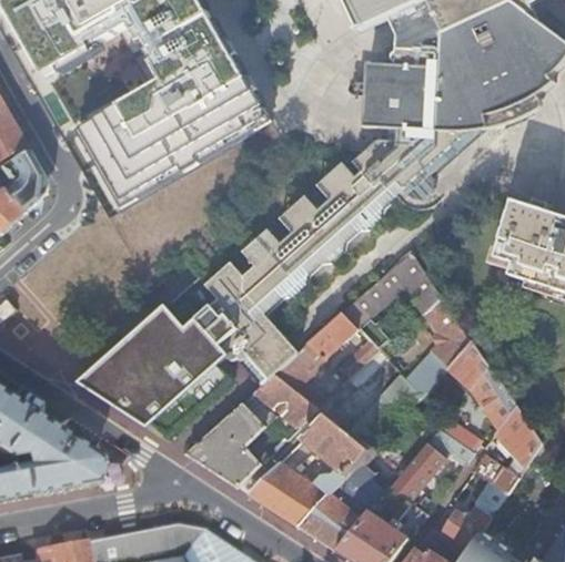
[(266,115),(198,0),(6,0),(2,2),(46,79),(119,32),(149,85),(78,132),(117,194),(213,143),(266,115)]
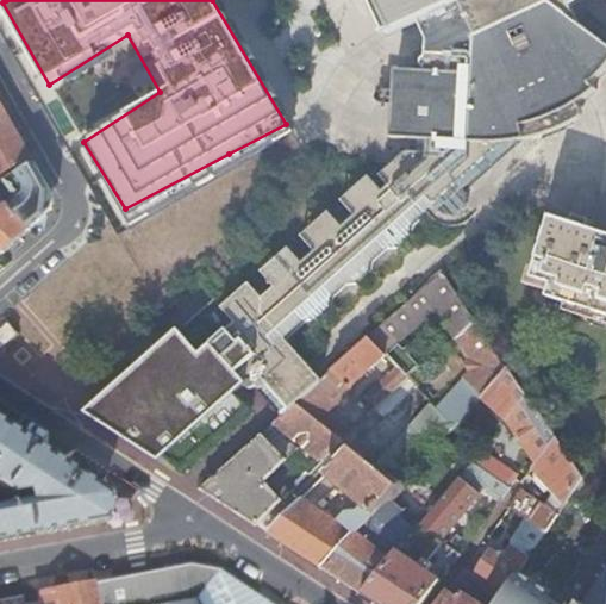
[(450,0),(417,16),(425,35),(424,67),(394,66),(392,114),(391,134),(417,135),(417,148),(411,148),(408,148),(401,150),(393,156),(376,170),(386,181),(379,187),(372,179),(358,178),(345,190),(344,204),(351,212),(338,223),(331,215),(318,213),(305,225),(305,238),(312,248),(299,259),(291,249),(279,249),(264,261),(264,275),(270,284),(258,294),(256,310),(261,316),(256,319),(231,291),(217,304),(232,322),(225,329),(223,327),(206,340),(219,354),(214,357),(223,367),(233,378),(239,378),(241,383),(244,385),(249,385),(251,383),(267,400),(279,413),(293,400),(318,378),(313,372),(306,365),(294,352),(281,336),(301,318),(312,317),(325,305),(329,293),(341,282),(351,281),(366,269),(368,259),(382,246),(392,246),(406,234),(408,222),(422,211),(422,210),(431,201),(432,204),(436,205),(437,207),(439,209),(441,210),(447,211),(451,211),(457,209),(461,205),(466,199),(467,195),(467,192),(464,187),(524,135),(536,132),(550,126),(553,126),(575,116),(579,112),(580,110),(580,105),(580,103),(576,99),(594,86),(591,79),(605,64),(605,62),(605,38),(579,17),(572,4),(578,1),(579,0),(450,0)]
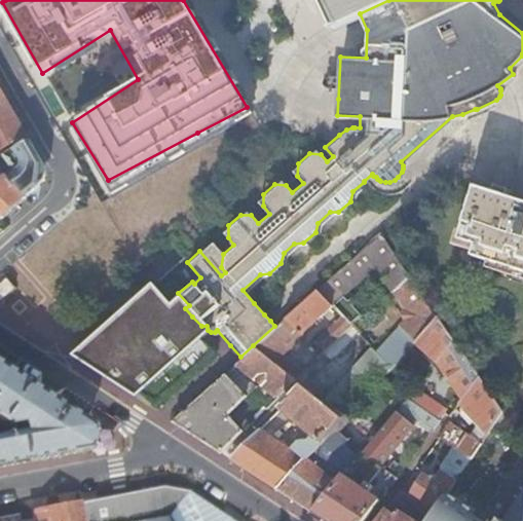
[(319,0),(332,26),(360,13),(388,0),(319,0)]
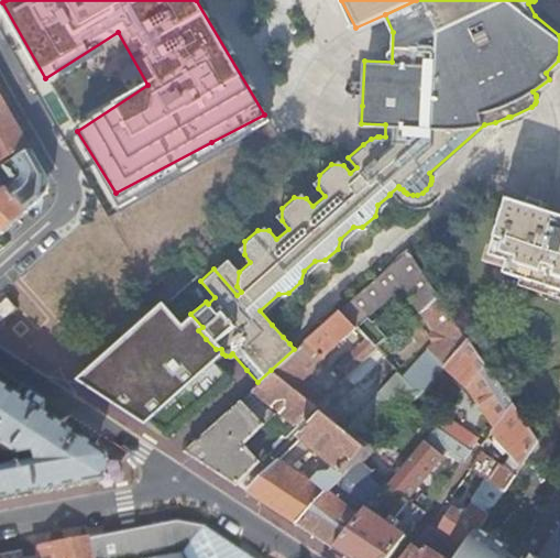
[(3,105),(0,106),(0,156),(25,143),(17,127),(3,105)]
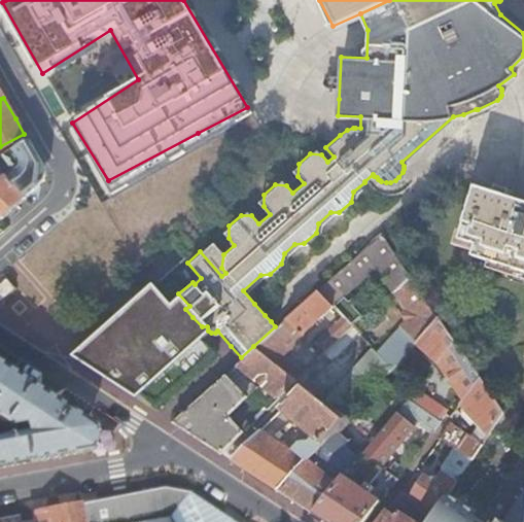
[(18,168),(8,174),(25,196),(37,185),(40,183),(43,179),(44,176),(44,174),(44,169),(38,159),(27,138),(10,147),(19,155),(20,160),(20,162),(19,166),(18,168)]
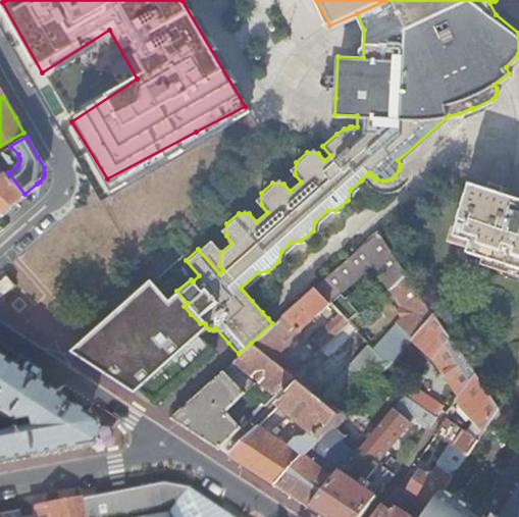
[(160,193),(143,170),(115,192),(133,214),(160,193)]
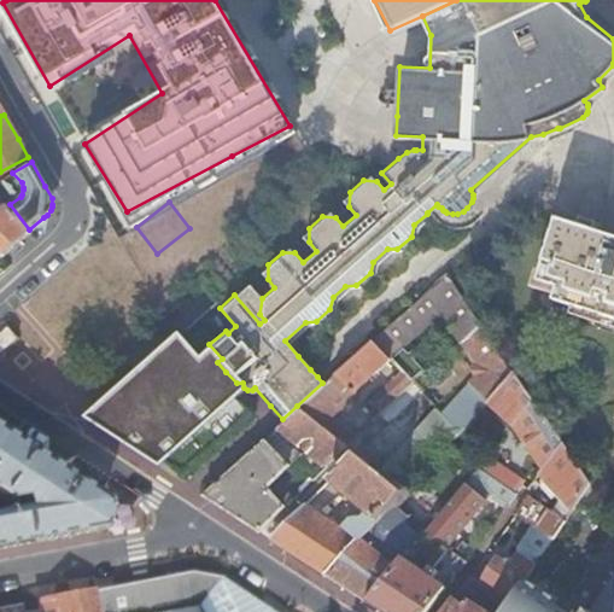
[(0,254),(15,242),(29,229),(10,204),(9,205),(7,205),(1,209),(0,208),(0,254)]
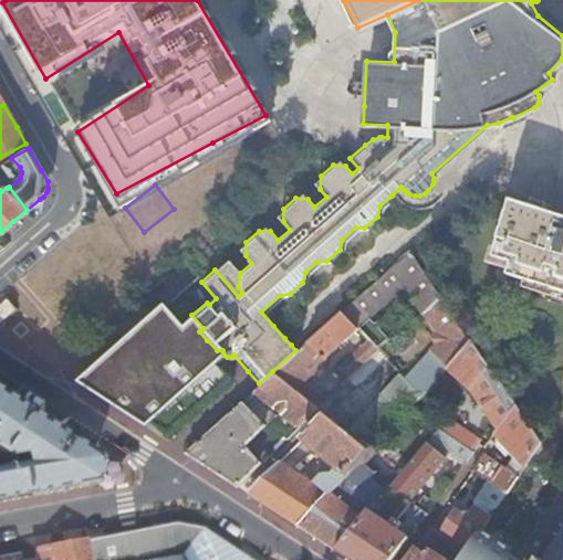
[(562,218),(508,201),(490,256),(508,263),(504,275),(562,293),(562,218)]
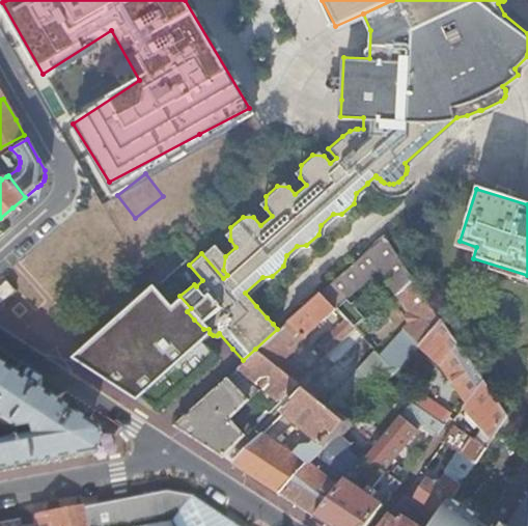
[(136,234),(102,192),(51,232),(84,274),(136,234)]
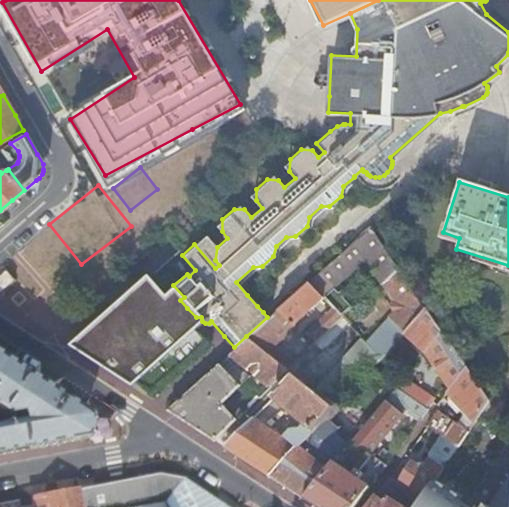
[(364,257),(380,282),(396,267),(369,227),(308,281),(322,296),(334,309),(338,314),(347,306),(330,286),(364,257)]
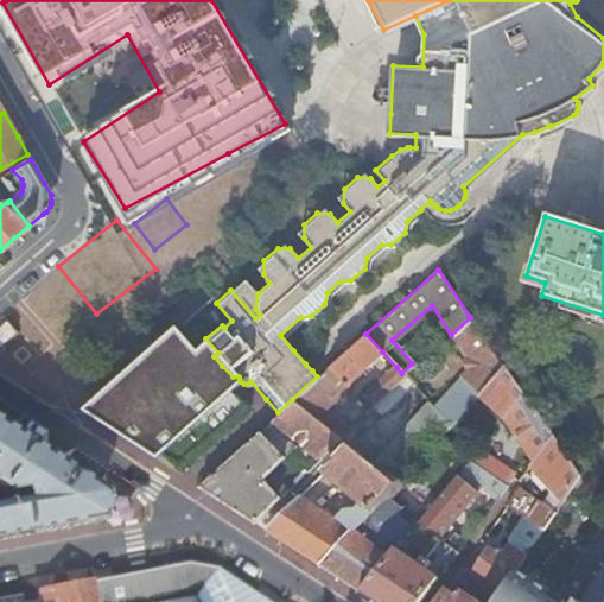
[(19,324),(7,315),(0,321),(0,337),(4,341),(19,324)]
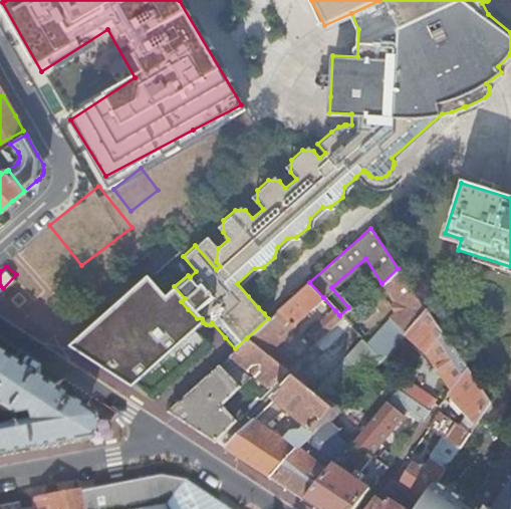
[(398,268),(381,283),(398,306),(364,342),(378,357),(405,329),(425,307),(398,268)]
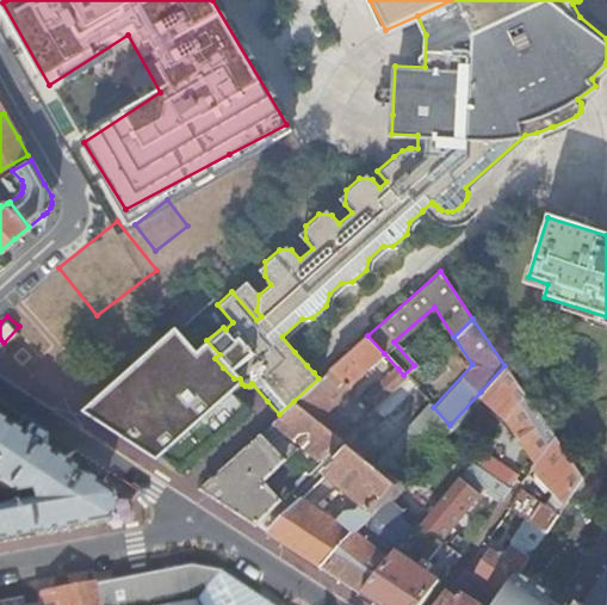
[(206,340),(194,351),(175,327),(122,375),(82,411),(158,458),(161,455),(179,467),(246,406),(233,391),(241,383),(240,378),(234,378),(223,368),(215,358),(220,355),(206,340)]
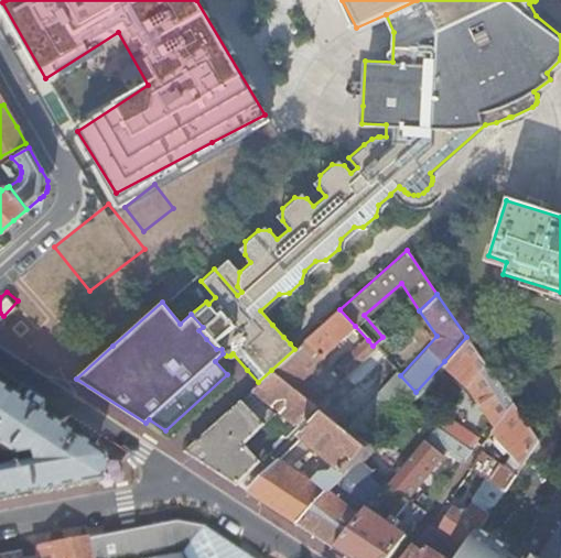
[(355,326),(340,309),(294,349),(271,370),(291,386),(324,357),(322,356),(355,326)]
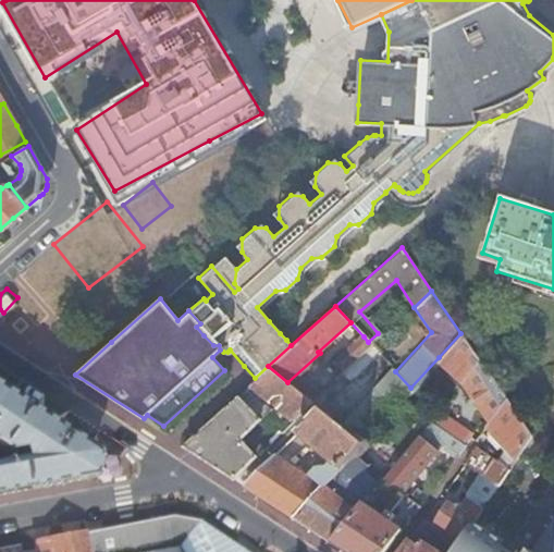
[(504,399),(460,333),(439,357),(460,380),(489,419),(497,407),(504,399)]
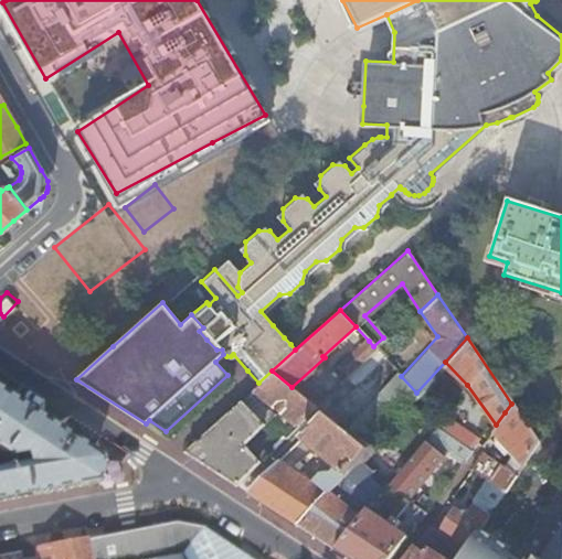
[(373,346),(369,341),(358,352),(354,348),(336,366),(346,376),(375,347),(373,346)]
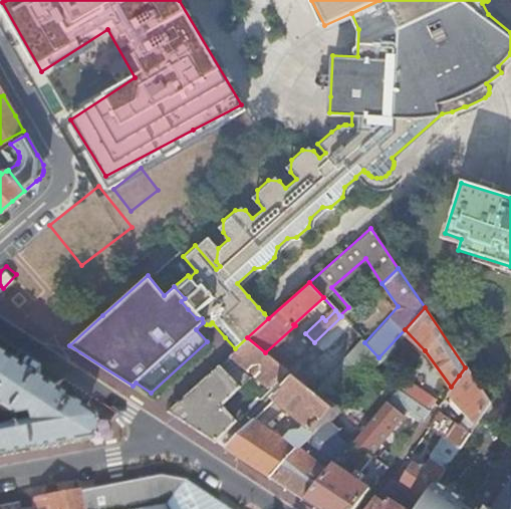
[(265,352),(247,337),(235,348),(229,353),(268,387),(286,369),(265,352)]
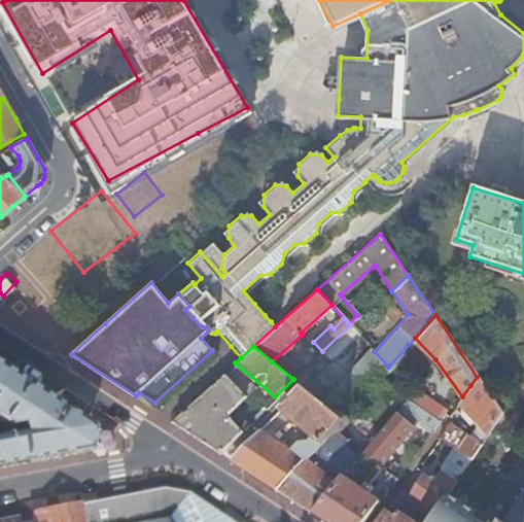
[(374,351),(371,348),(320,401),(342,418),(388,367),(374,351)]
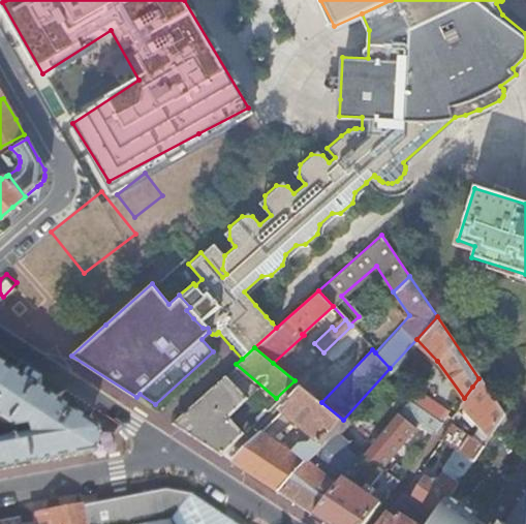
[(0,425),(3,427),(16,425),(17,432),(0,435),(0,464),(80,451),(83,425),(40,397),(0,370),(0,425)]
